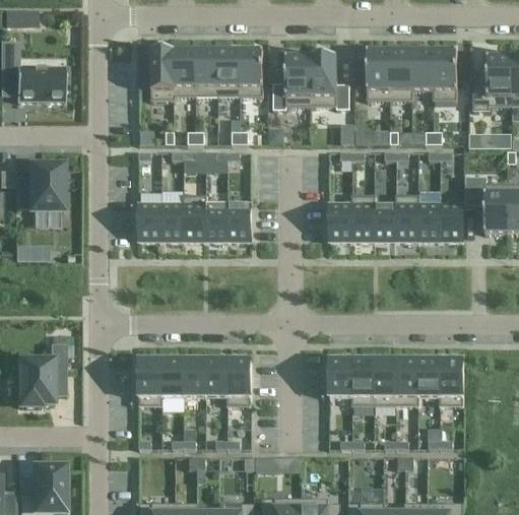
[(5,10),(5,25),(19,25),(19,10),(5,10)]
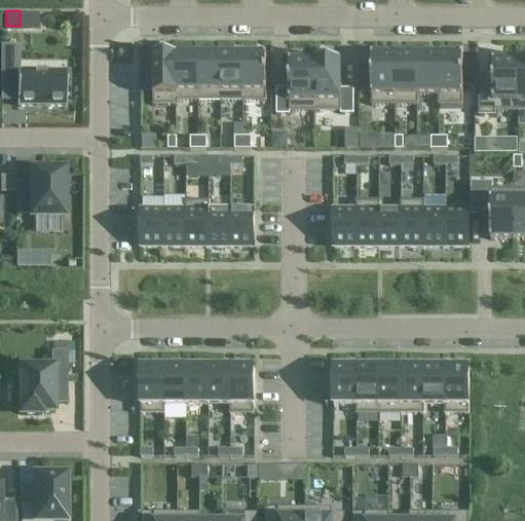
[(0,43),(0,76),(16,76),(16,97),(16,103),(66,103),(66,68),(17,68),(17,43),(0,43)]
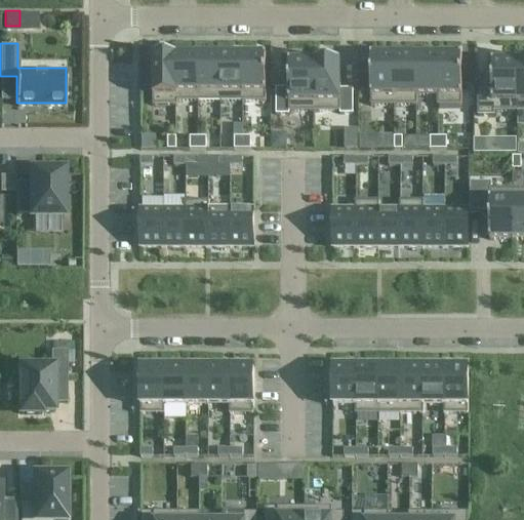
[(152,51),(152,52),(152,91),(152,102),(175,102),(175,97),(174,97),(174,51),(152,51)]
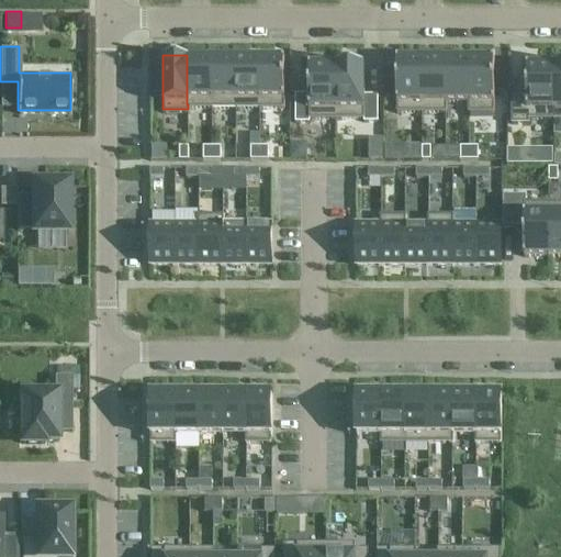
[(187,55),(187,104),(188,104),(211,104),(211,55),(187,55)]
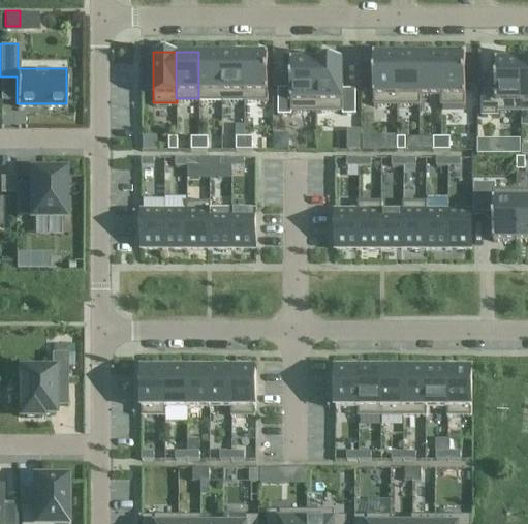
[(198,52),(198,98),(221,98),(221,52),(198,52)]
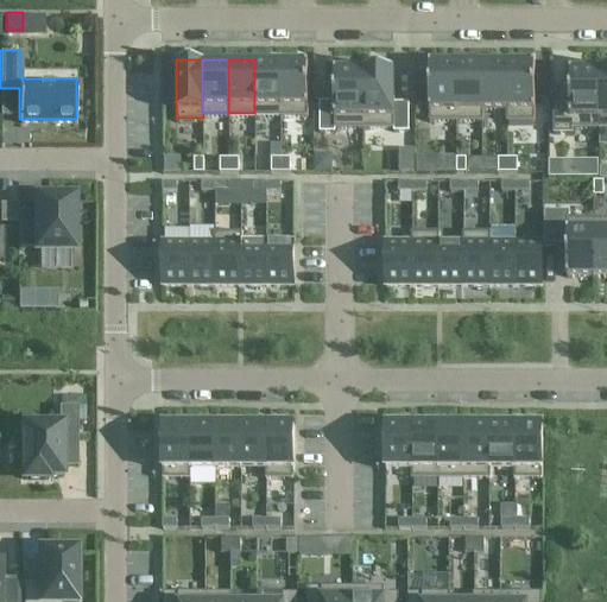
[(254,59),(254,113),(279,113),(279,59),(254,59)]
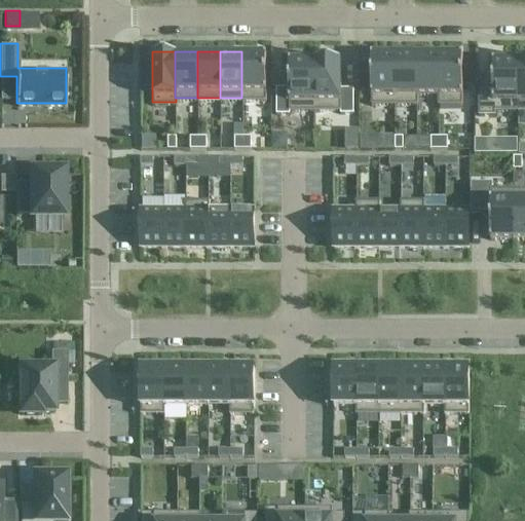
[(241,51),(241,98),(265,98),(265,88),(265,51),(241,51)]
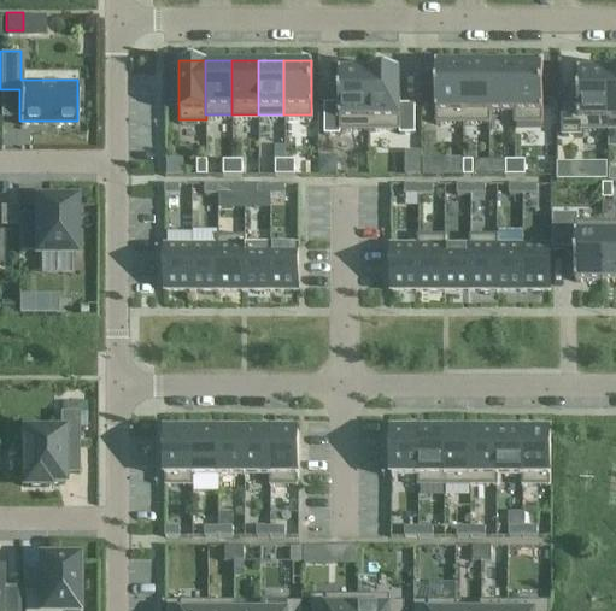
[(434,60),(434,107),(434,119),(462,119),(462,60),(434,60)]
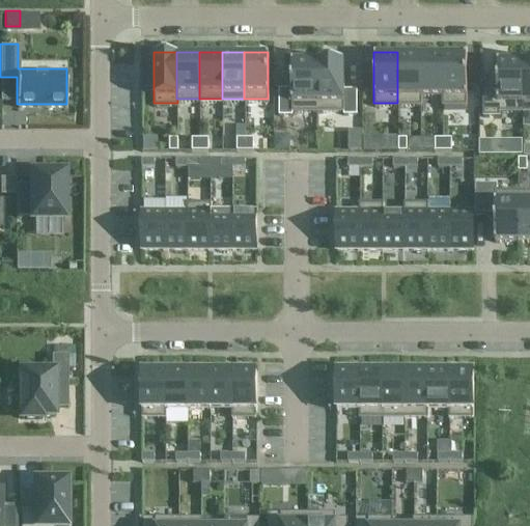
[(397,52),(397,103),(422,103),(421,92),(420,92),(420,52),(397,52)]
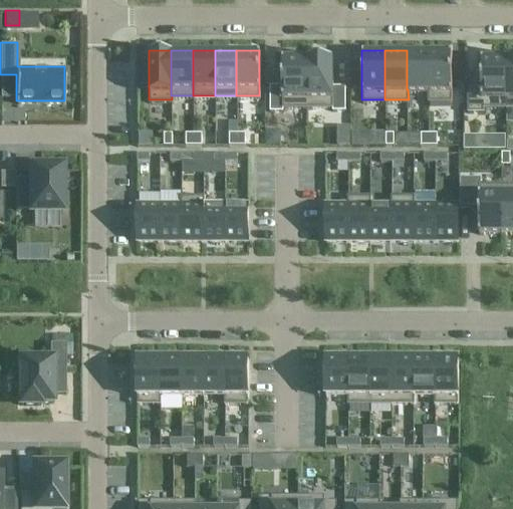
[(407,50),(407,89),(408,89),(428,89),(428,50),(407,50)]
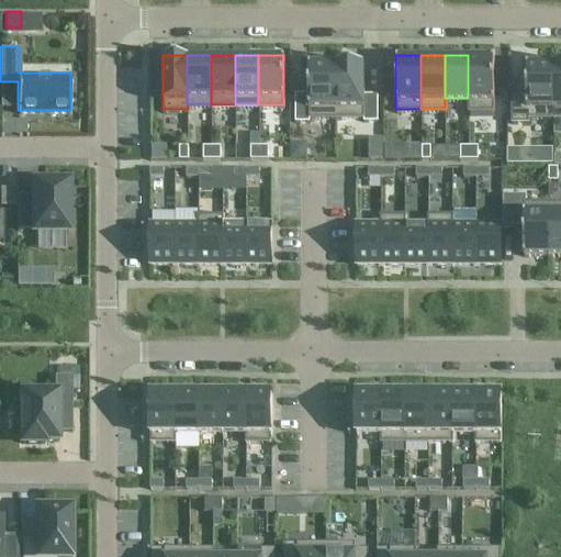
[(468,98),(468,109),(493,109),(493,98),(493,55),(468,55),(468,98)]
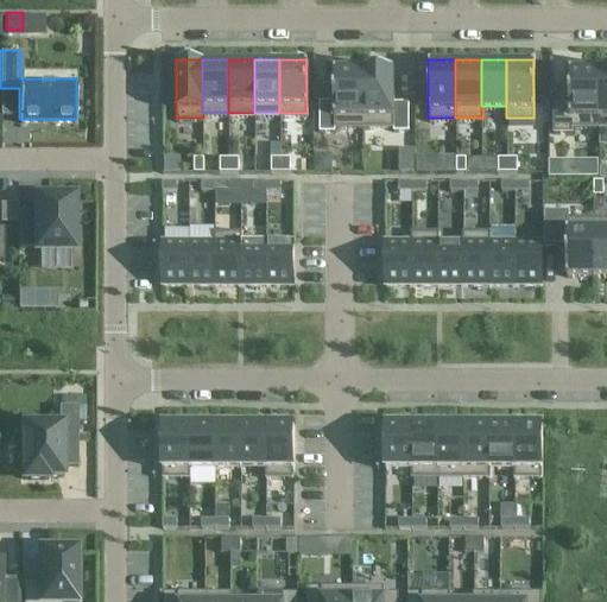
[(318,99),(318,127),(334,127),(334,125),(364,125),(364,67),(333,67),(333,99),(318,99)]
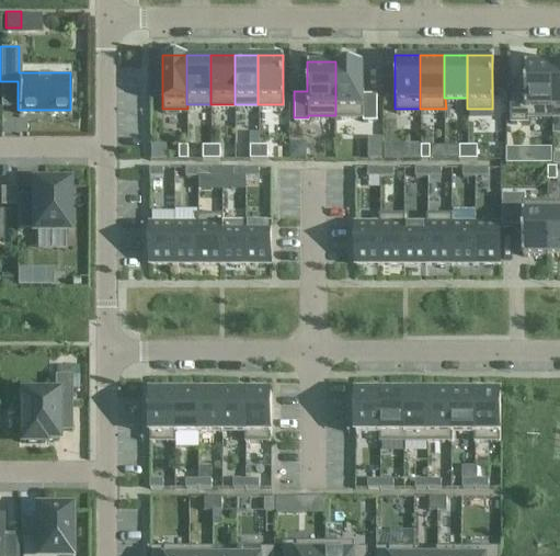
[(335,61),(335,115),(362,115),(362,117),(376,117),(376,91),(363,91),(363,63),(363,61),(335,61)]
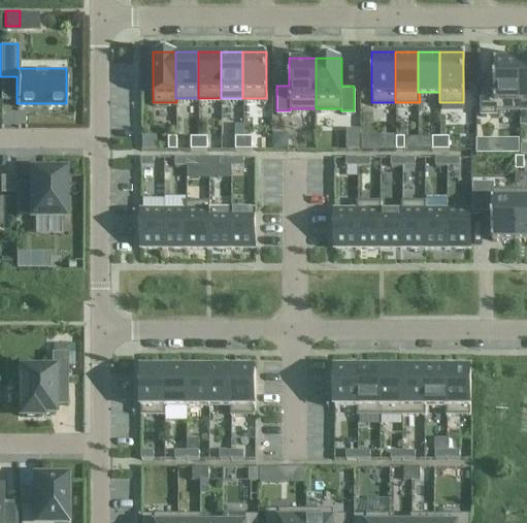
[(481,86),(481,110),(494,110),(497,110),(497,108),(520,108),(520,98),(520,58),(494,58),(494,86),(481,86)]
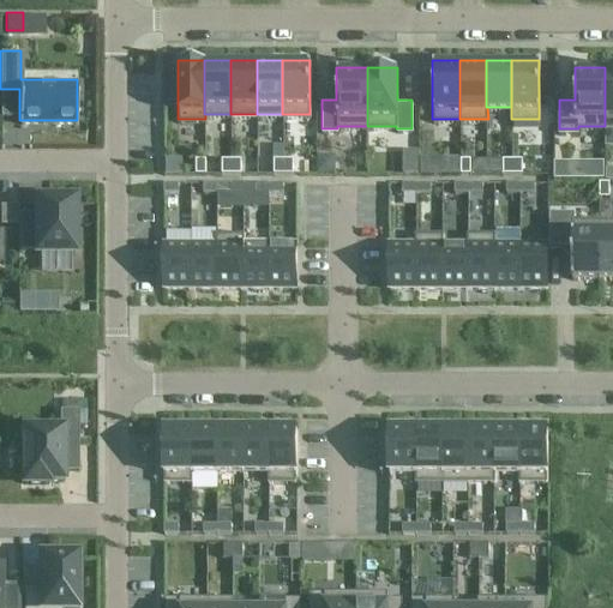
[(204,170),(204,156),(194,156),(194,170),(204,170)]
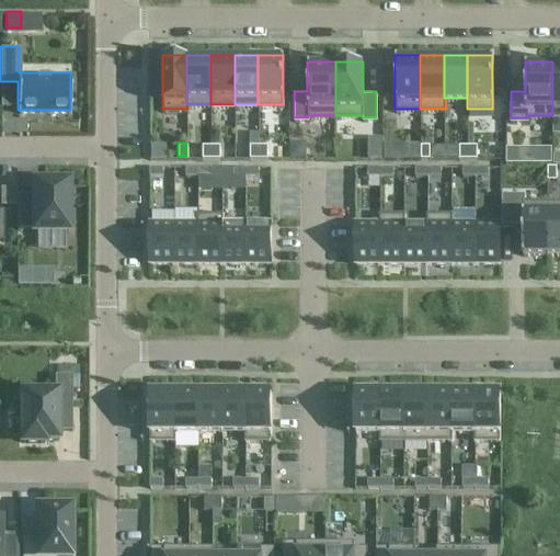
[(210,156),(210,143),(202,143),(202,156),(210,156)]
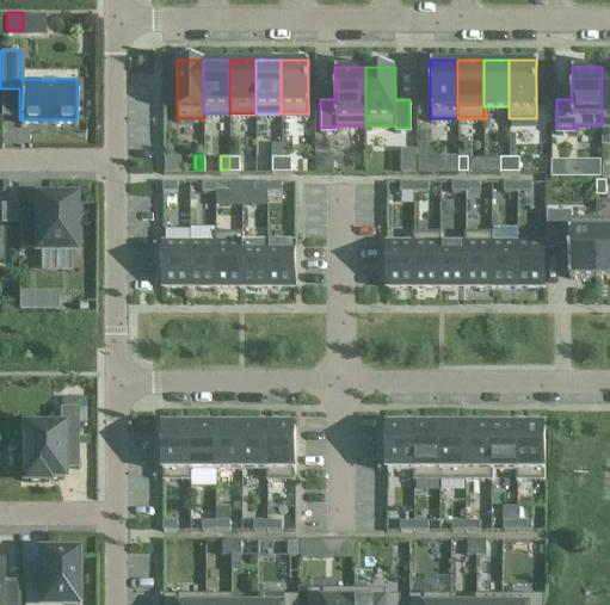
[(229,155),(229,170),(239,170),(239,155),(229,155)]
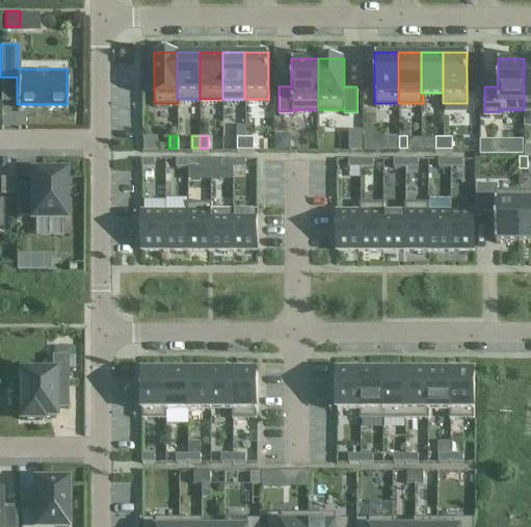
[(244,148),(244,135),(236,135),(236,148),(244,148)]
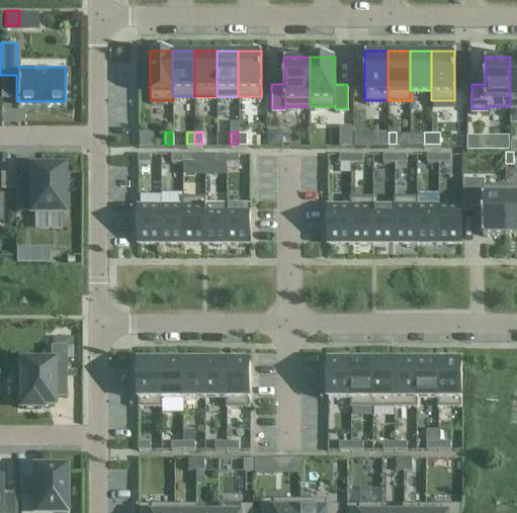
[(246,132),(238,132),(238,144),(246,144),(246,132)]
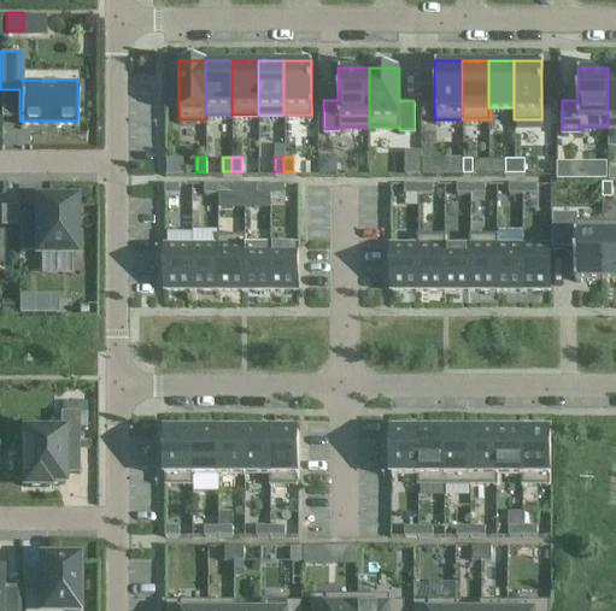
[(443,157),(443,171),(462,171),(462,157),(443,157)]
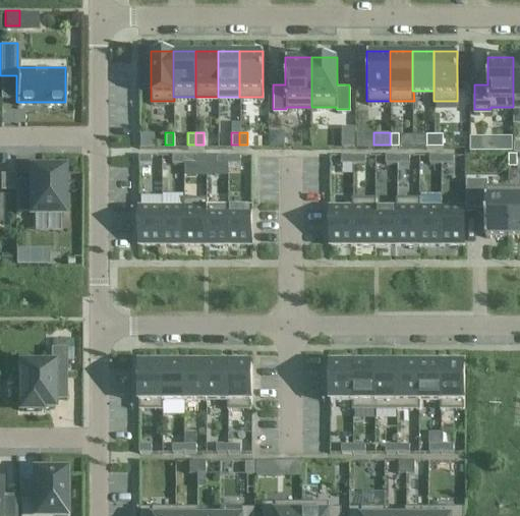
[(390,132),(390,145),(398,145),(398,132),(390,132)]
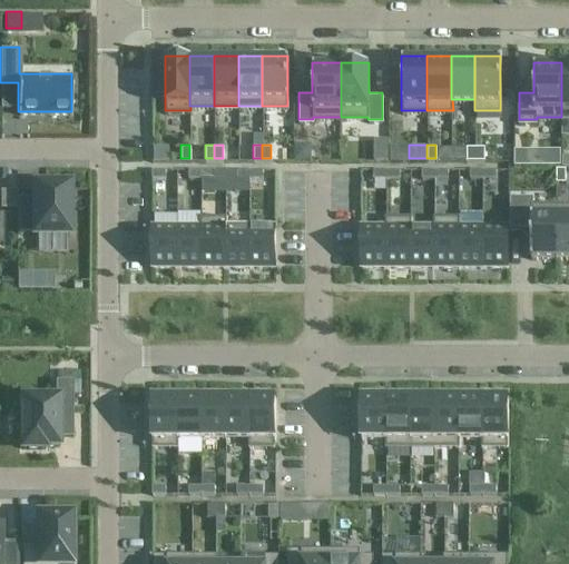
[(474,145),(474,158),(483,158),(483,145),(474,145)]
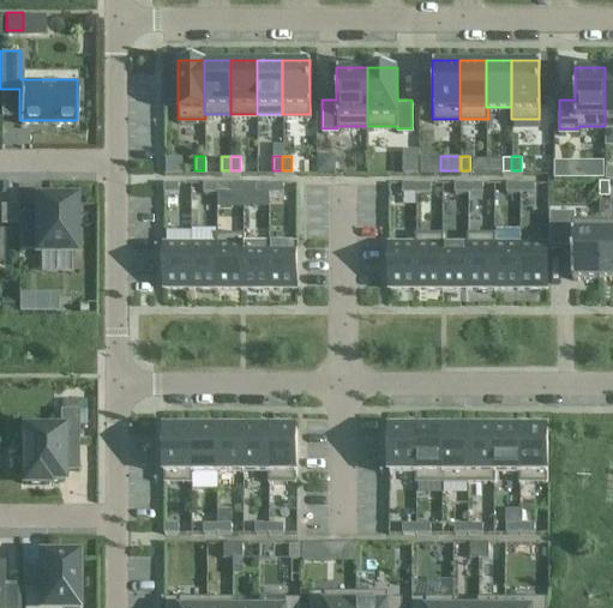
[(482,179),(468,180),(468,190),(482,190),(482,179)]
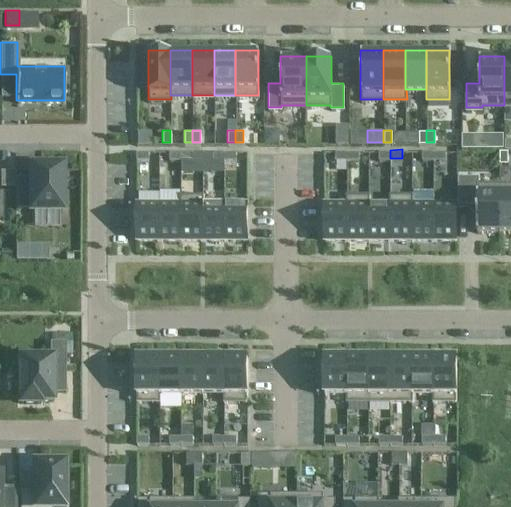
[(445,149),(433,149),(433,157),(445,157),(445,149)]
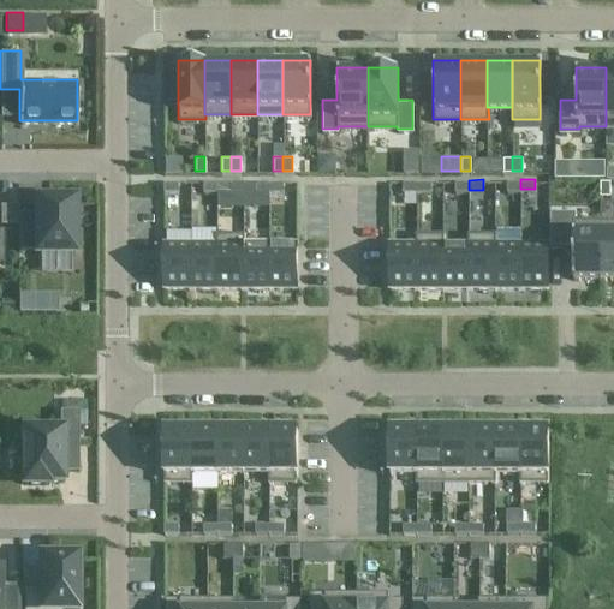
[(609,179),(600,179),(600,193),(609,193),(609,179)]
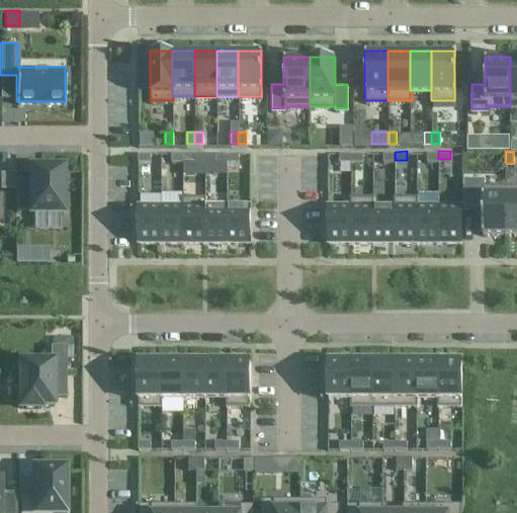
[(138,160),(149,160),(149,152),(138,152),(138,160)]
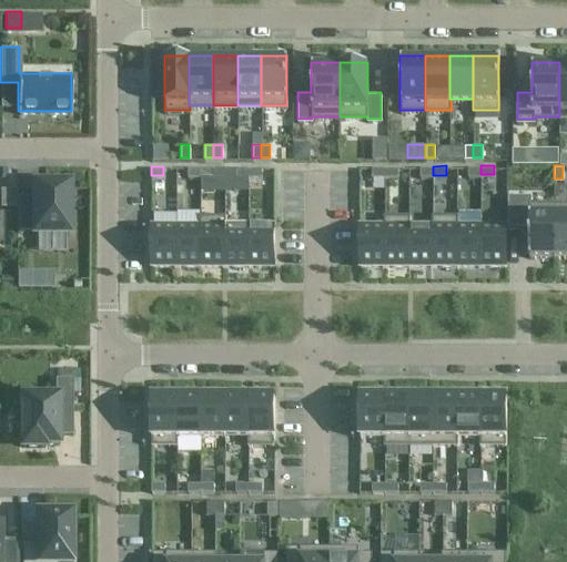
[(201,166),(188,166),(188,175),(201,175),(201,166)]
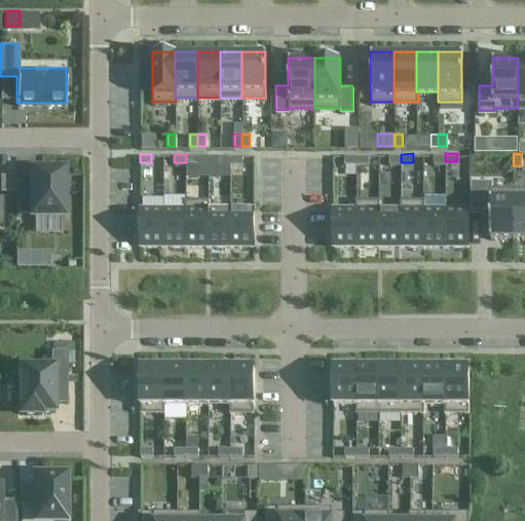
[(197,162),(197,154),(186,154),(186,162),(197,162)]
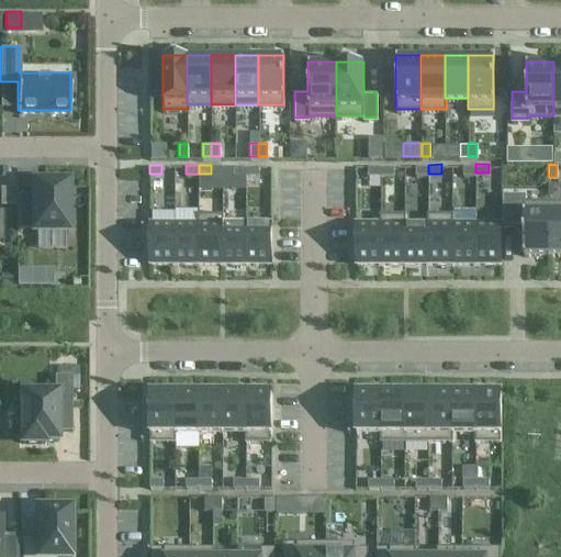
[(246,165),(233,165),(233,174),(246,174),(246,165)]
